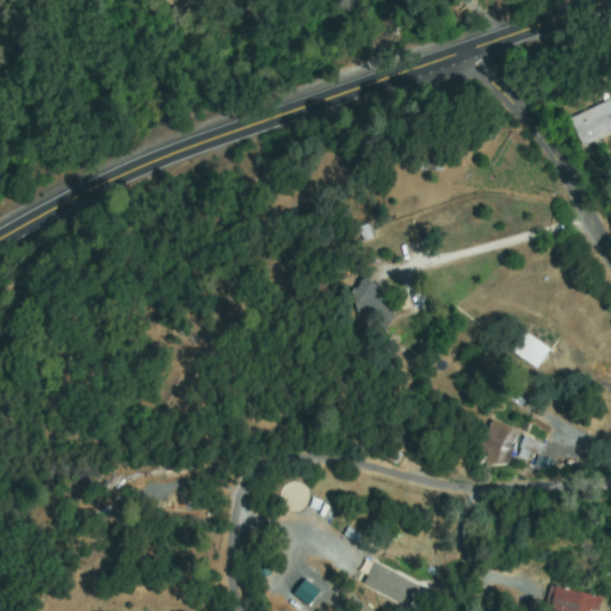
[(165,0),(186,0),(178,11),(165,0)]
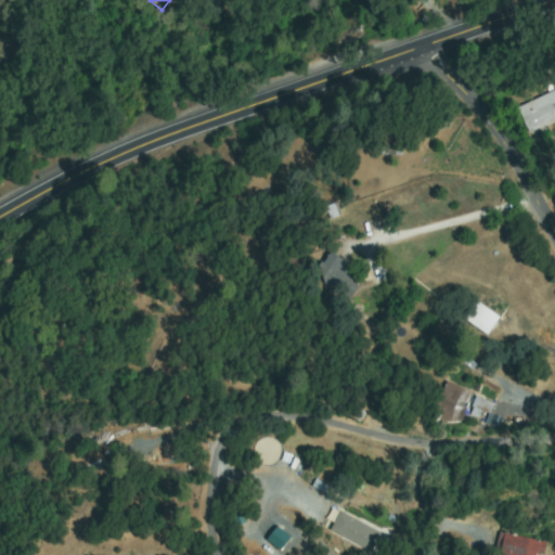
[(518,110),(554,91),(554,119),(530,132),(518,110)]
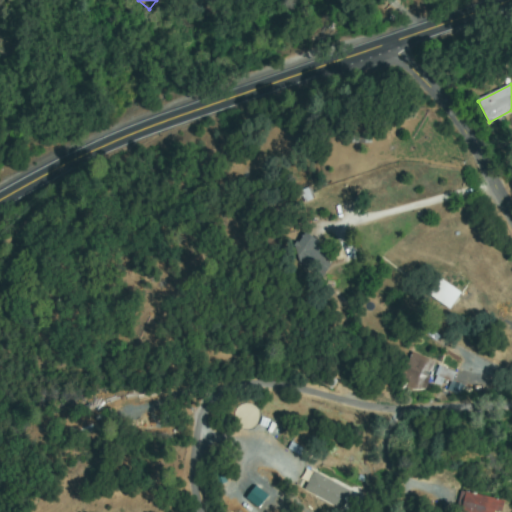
[(352,141),(352,130),(373,131),(372,142),(352,141)]
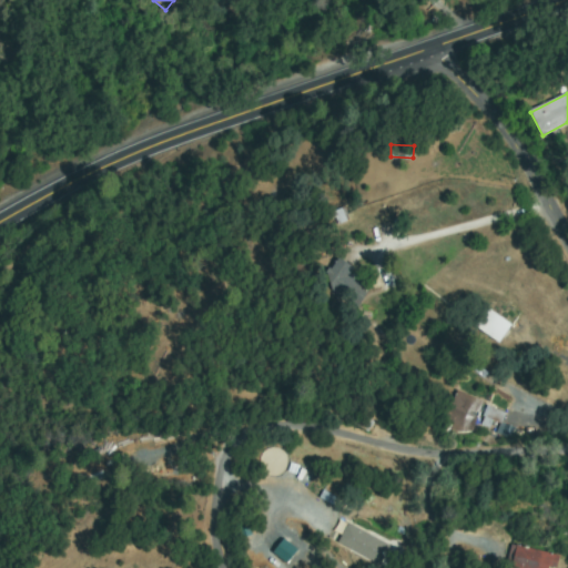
[(354,307),(325,279),(341,263),(371,291),(354,307)]
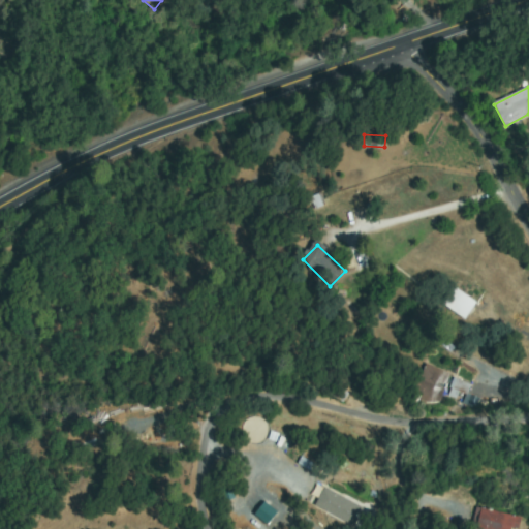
[(454,289),(475,304),(465,319),(443,305),(454,289)]
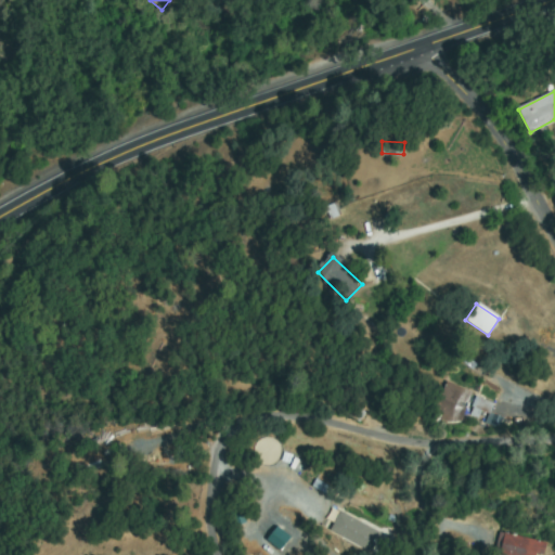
[(448,384),(472,396),(459,421),(431,407),(428,413),(421,409),(425,400),(437,407),(448,384)]
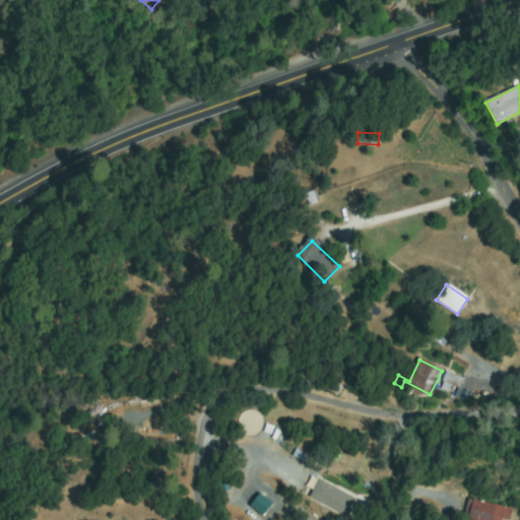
[(446,374),(460,378),(458,386),(444,382),(446,374)]
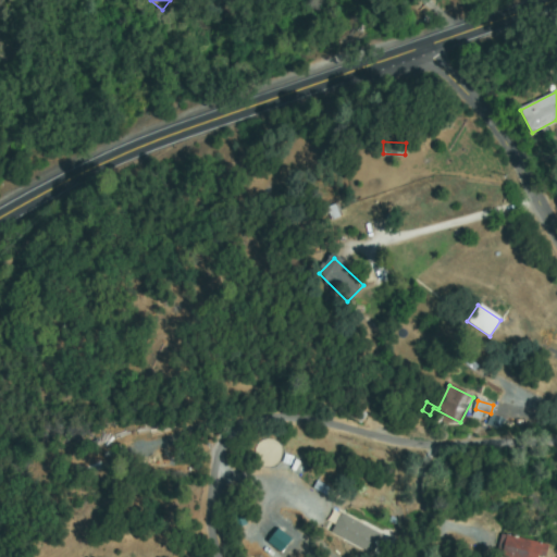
[(342,516),(382,536),(373,553),(333,532),(342,516)]
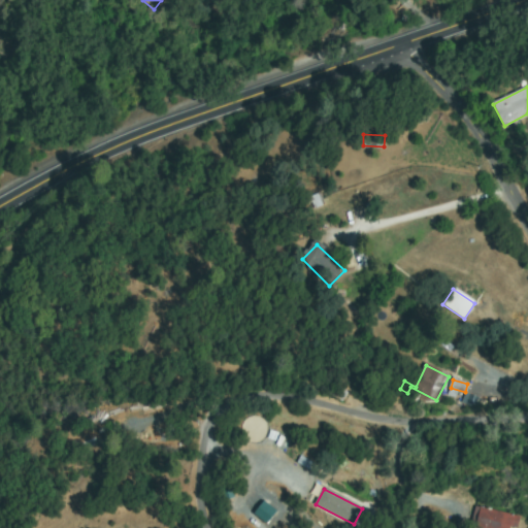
[(251,515),(265,523),(273,508),(259,500),(251,515)]
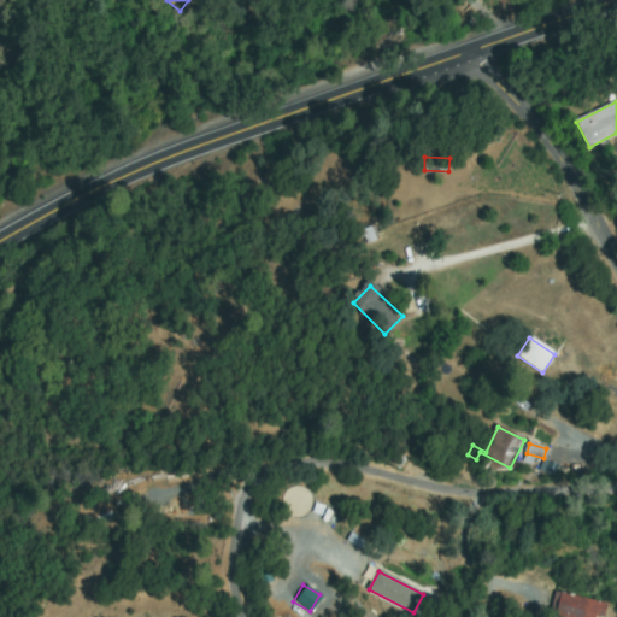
[(604,605),(600,616),(560,616),(552,615),(558,593),(604,605)]
